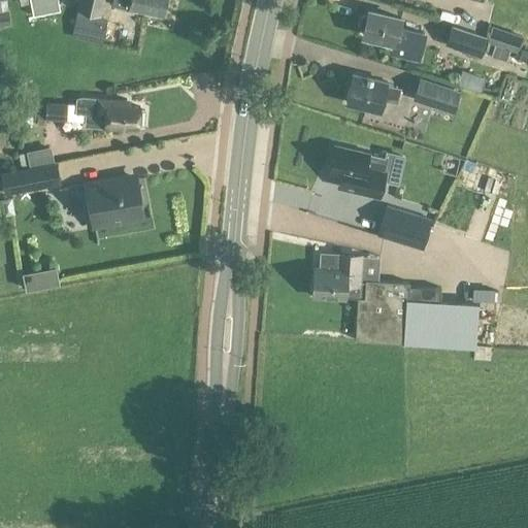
[(60,11),(58,0),(29,0),(33,17),(60,11)]
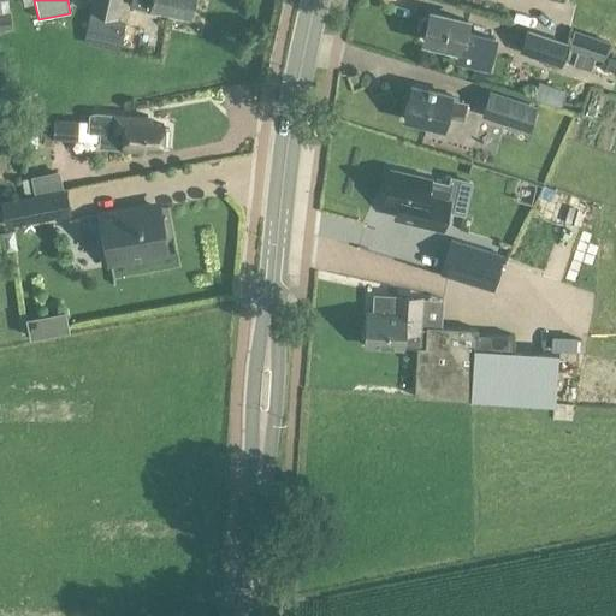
[(98,0),(95,13),(90,13),(89,19),(125,27),(117,17),(120,0),(98,0)]
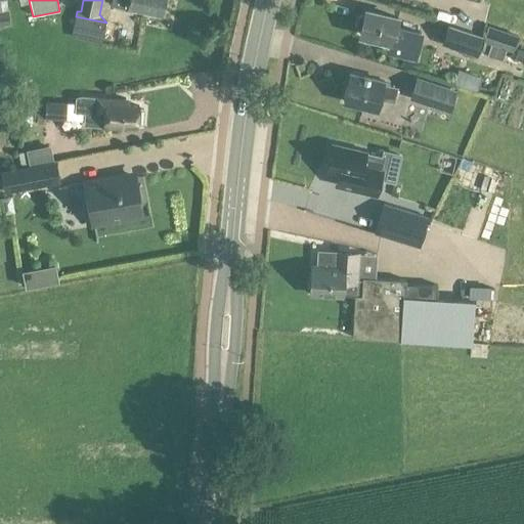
[(112,0),(112,5),(128,9),(128,10),(161,17),(164,0),(112,0)]
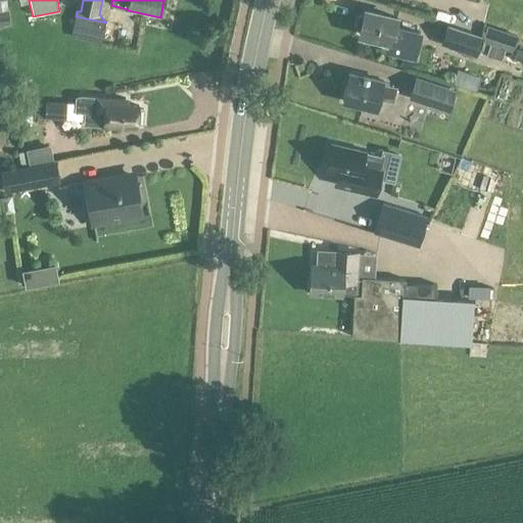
[(359,18),(357,27),(359,30),(361,31),(360,36),(389,43),(386,53),(399,56),(412,59),(415,60),(422,31),(396,25),(397,19),(365,11),(364,16),(362,16),(359,18)]
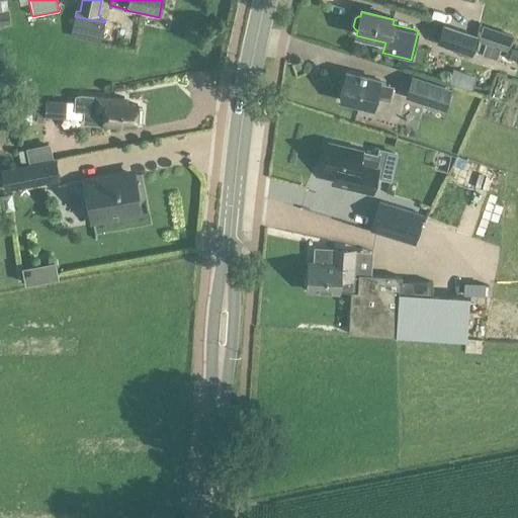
[(9,12),(0,13),(0,26),(11,25),(9,12)]
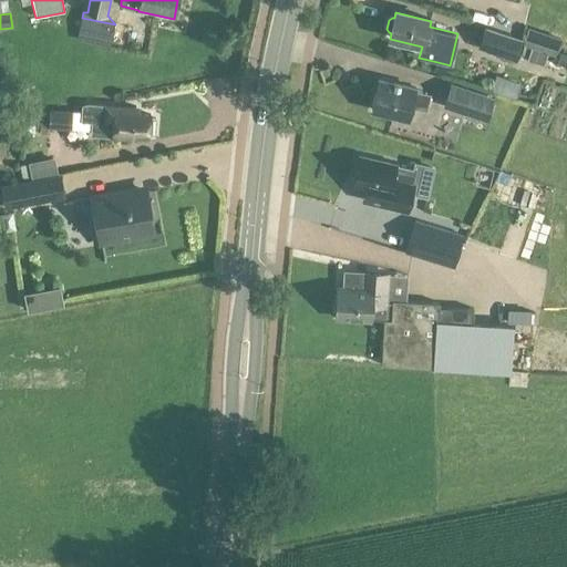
[(115,24),(82,18),(76,41),(110,48),(115,24)]
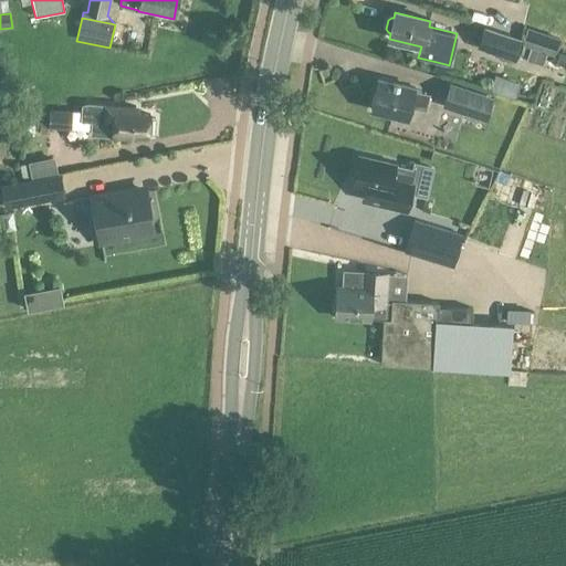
[(522,40),(483,28),(477,49),(515,61),(522,40)]
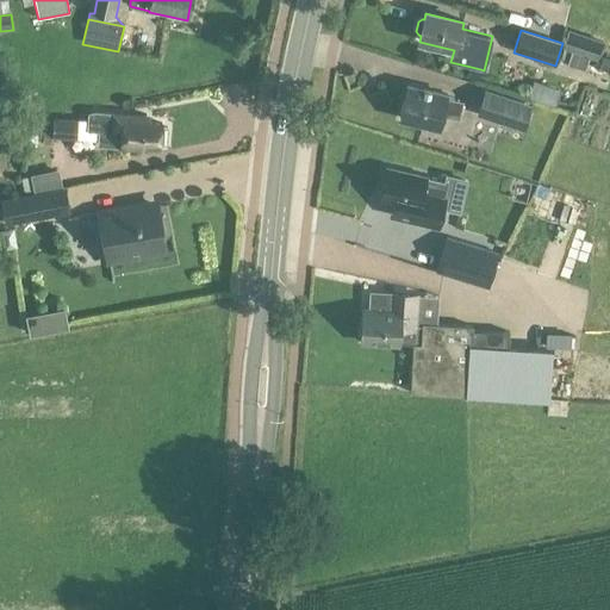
[(576,57),(596,58),(597,45),(576,44),(576,57)]
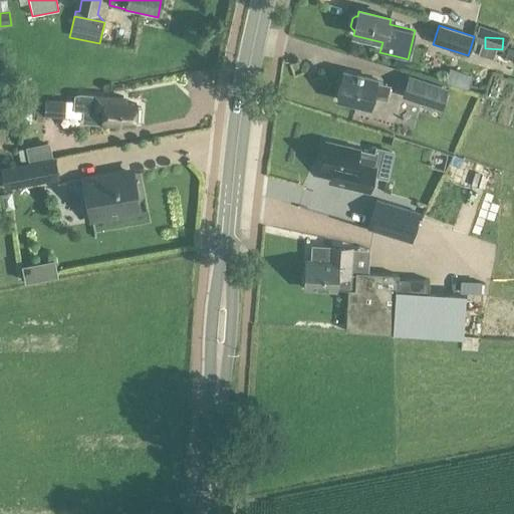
[(403,68),(405,58),(393,55),(391,65),(403,68)]
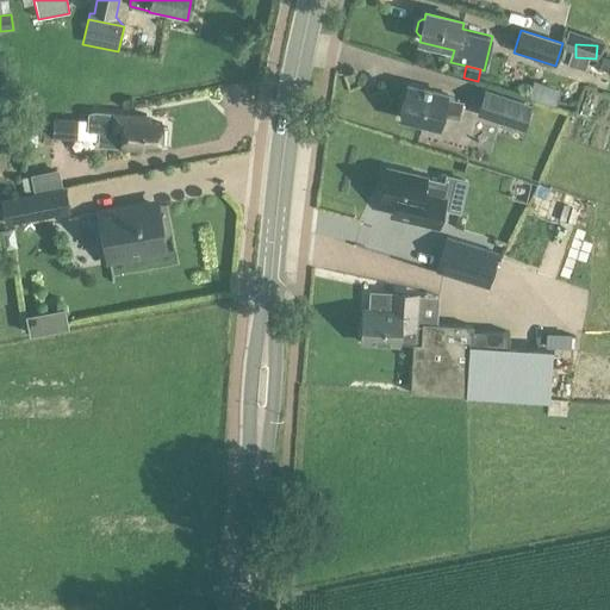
[(464,103),(447,98),(447,95),(408,87),(400,119),(440,129),(442,116),(459,120),(464,103)]
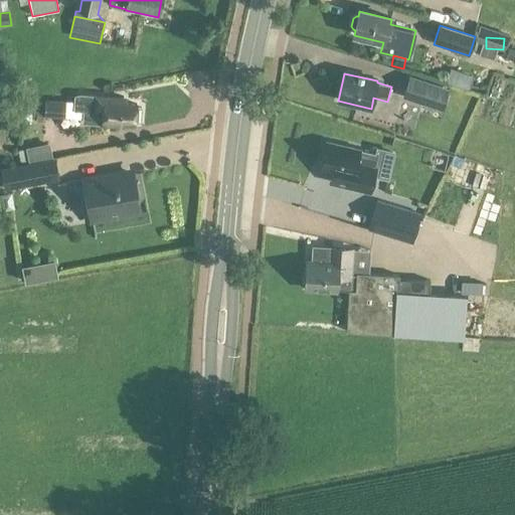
[(449,89),(426,81),(419,104),(442,111),(449,89)]
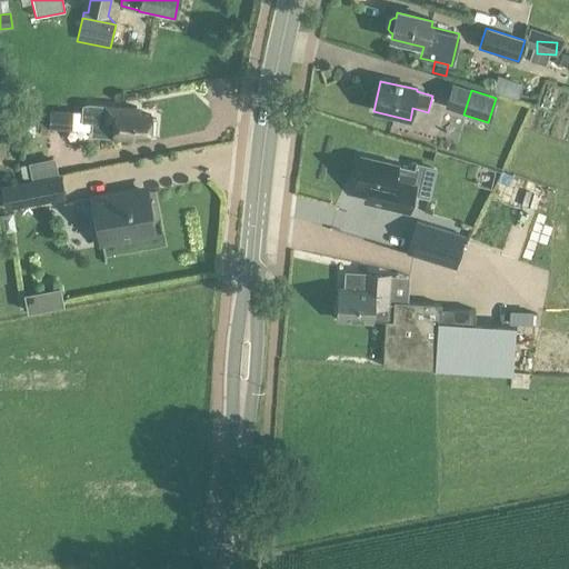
[(137,109),(91,107),(86,108),(85,123),(97,125),(97,137),(132,140),(133,137),(150,138),(151,135),(156,135),(157,121),(151,121),(152,117),(137,116),(137,109)]
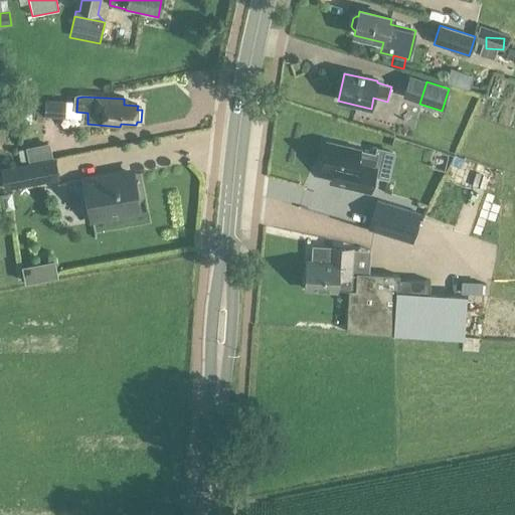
[(67,104),(45,103),(44,117),(66,118),(67,104)]
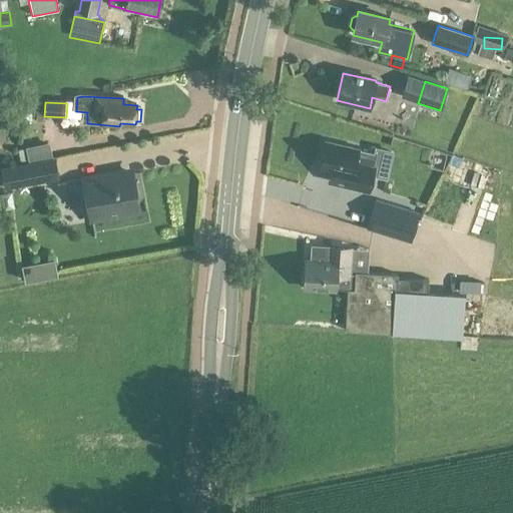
[(329,183),(368,192),(376,156),(357,151),(358,150),(327,143),(321,168),(332,171),(329,183)]
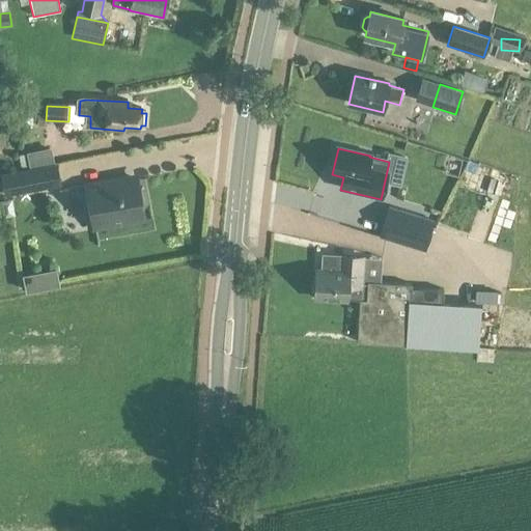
[(6,195),(60,185),(56,166),(2,176),(6,195)]
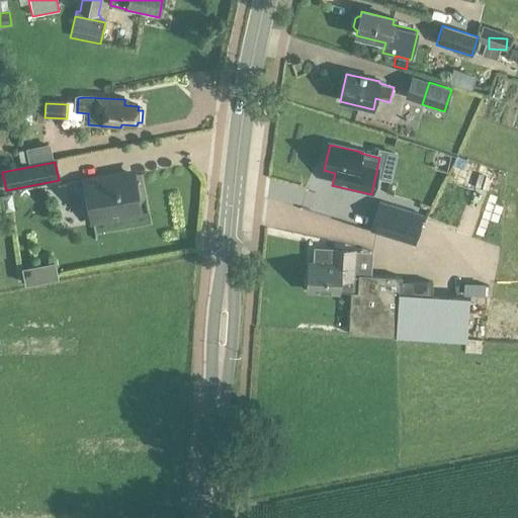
[(143,200),(140,184),(136,184),(134,176),(104,181),(103,177),(84,181),(92,223),(111,220),(110,216),(141,209),(139,200),(143,200)]
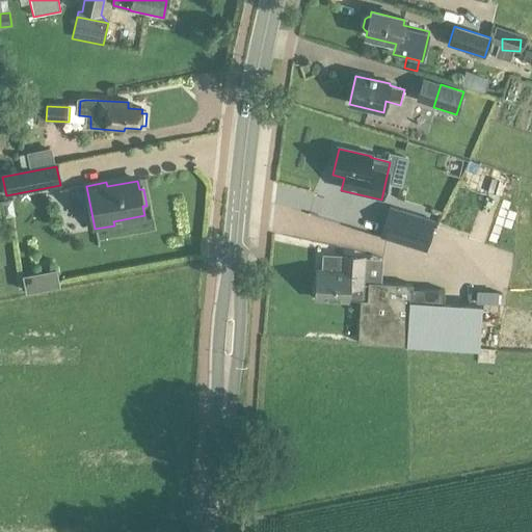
[(434,222),(389,209),(380,239),(425,253),(434,222)]
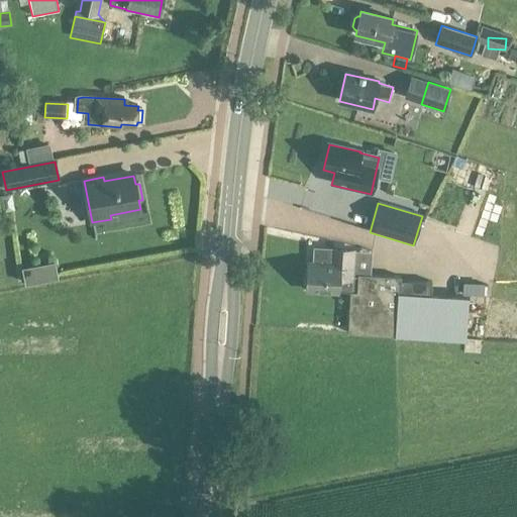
[(370,275),(352,274),(354,251),(314,248),(313,264),(307,264),(306,290),(350,293),(347,334),(464,341),(467,298),(431,296),(432,282),(400,281),(400,276),(370,275)]
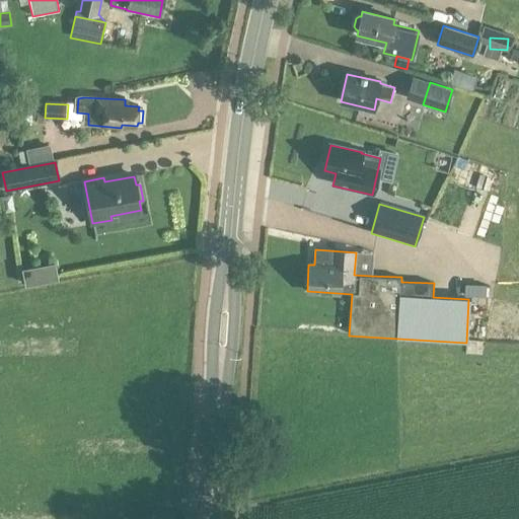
[(24,286),(57,280),(54,264),(21,270),(24,286)]
